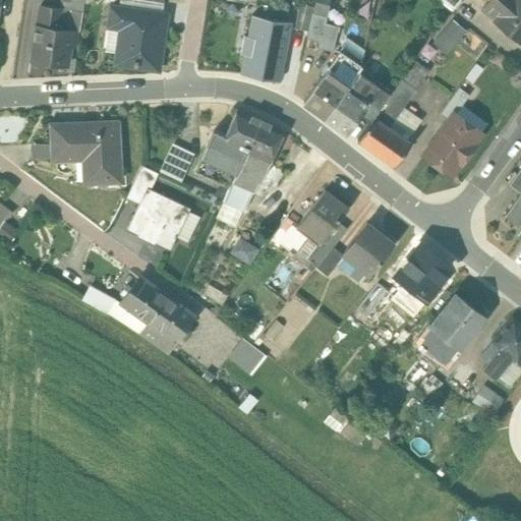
[(460,0),(441,0),(453,10),(460,0)]
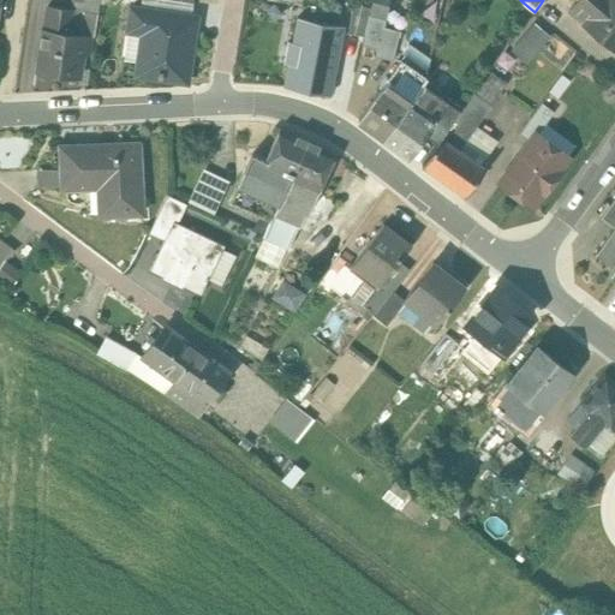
[(614,0),(578,0),(569,11),(585,23),(583,25),(614,51),(614,0)]
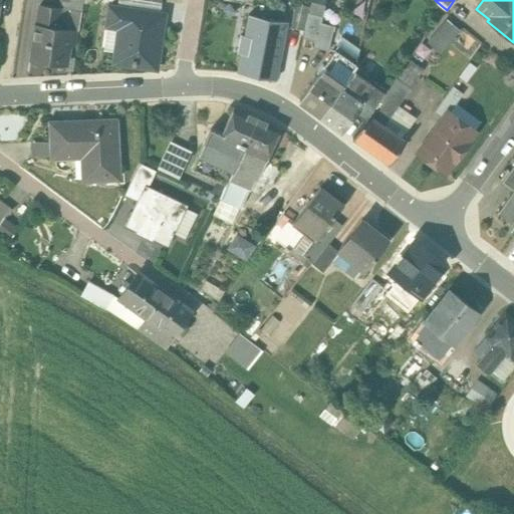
[(310,6),(295,3),(291,27),(304,29),(308,13),(310,6)]
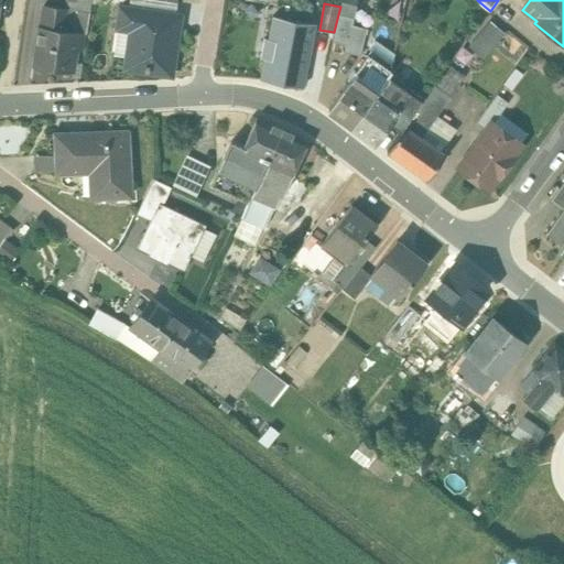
[(180,17),(121,8),(118,28),(131,30),(126,68),(144,71),(144,74),(148,74),(148,72),(171,75),(173,61),(172,61),(175,36),(177,36),(180,17)]
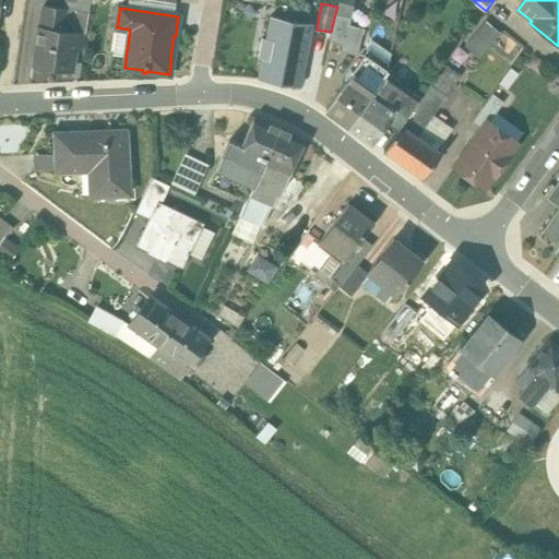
[(351,18),(335,14),(331,32),(330,39),(342,43),(341,49),(357,54),(364,27),(349,24),(351,18)]
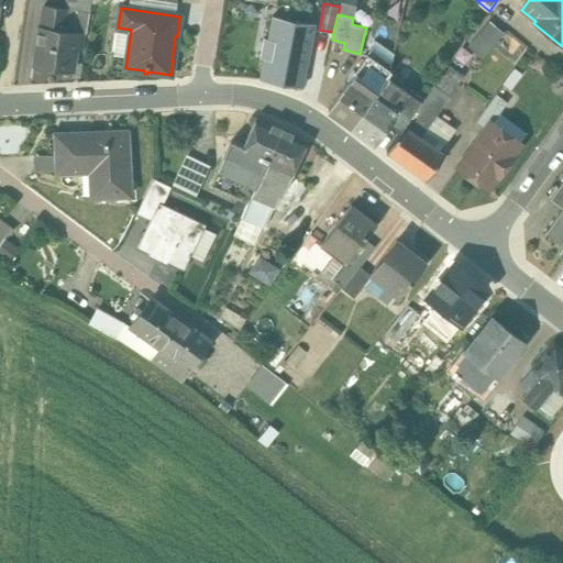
[(315,24),(273,17),(261,78),(302,86),(315,24)]
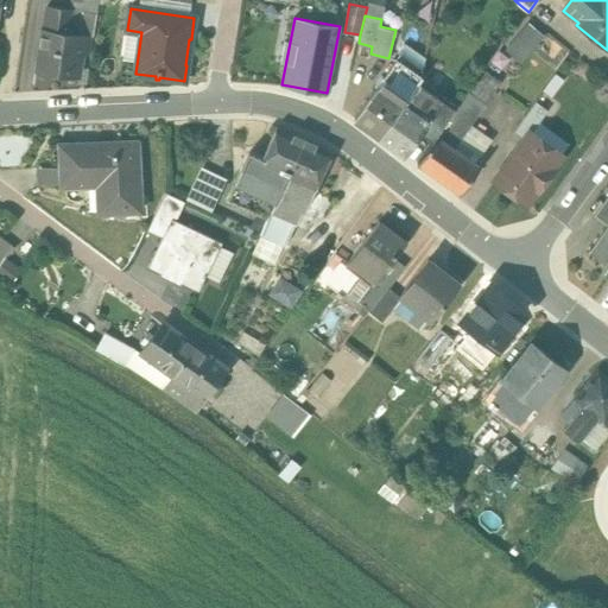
[(523,61),(544,33),(527,20),(506,48),(523,61)]
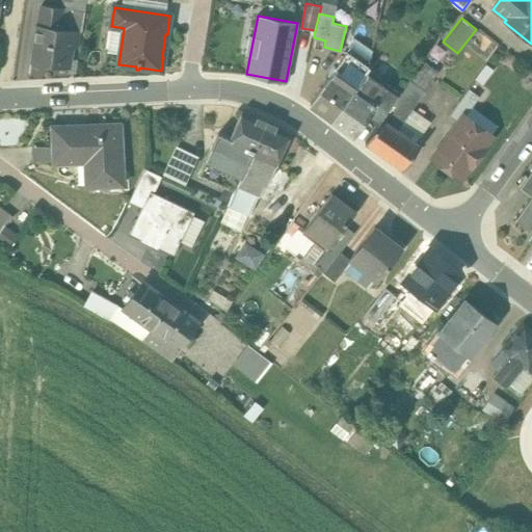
[(73,31),(37,26),(32,62),(69,68),(73,31)]
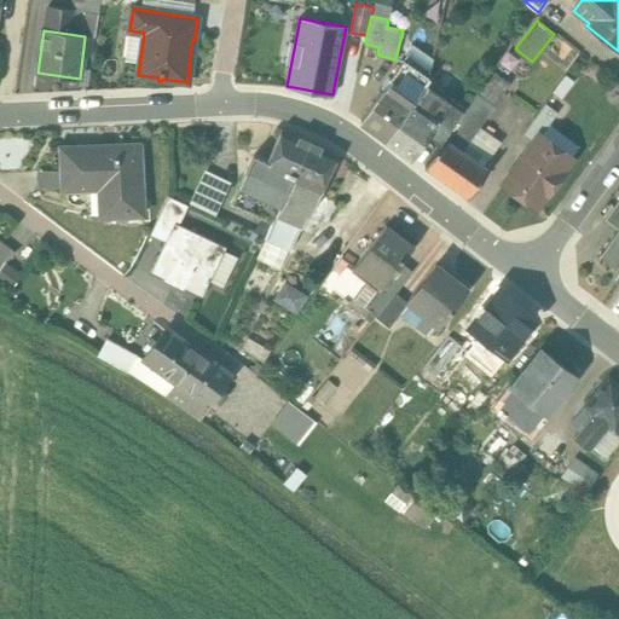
[(428,77),(404,61),(391,79),(406,90),(399,99),(409,106),(423,85),(428,77)]
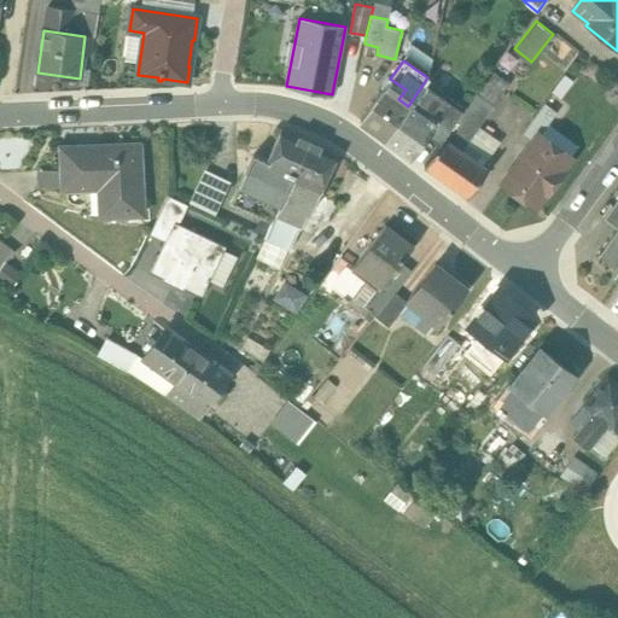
[(461,112),(423,85),(408,106),(385,138),(385,139),(410,156),(426,134),(439,144),(461,112)]
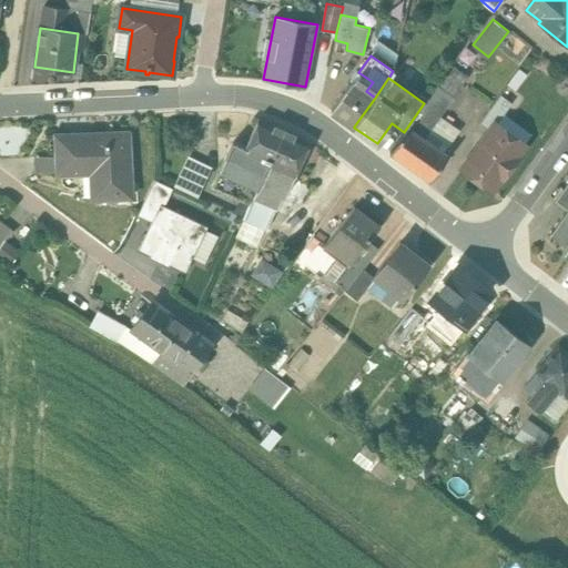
[(352,81),(332,111),(354,127),(375,98),(366,91),(352,81)]
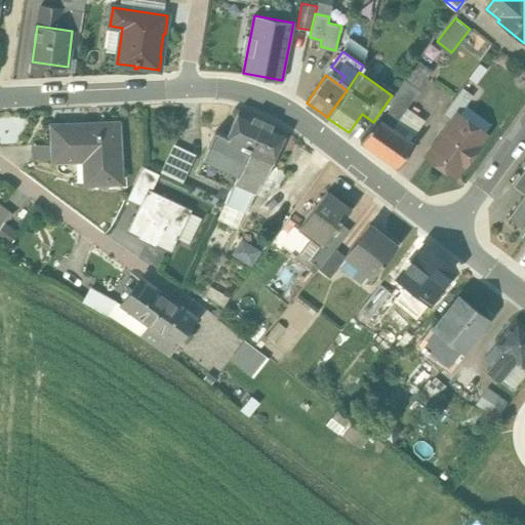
[(373,122),(360,140),(397,167),(413,144),(391,128),(418,89),(404,78),(392,95),(373,122)]
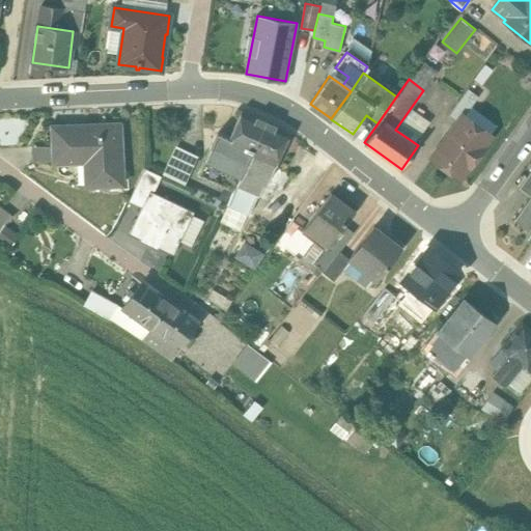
[(468,88),(448,115),(458,122),(463,115),(464,116),(478,96),(468,88)]
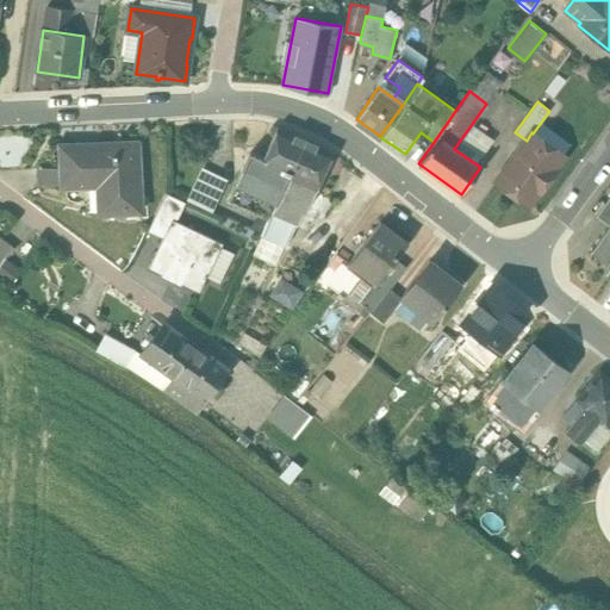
[(278,126),(261,161),(249,156),(251,153),(249,151),(228,199),(251,210),(254,204),(271,212),(268,218),(278,200),(305,139),(278,126)]
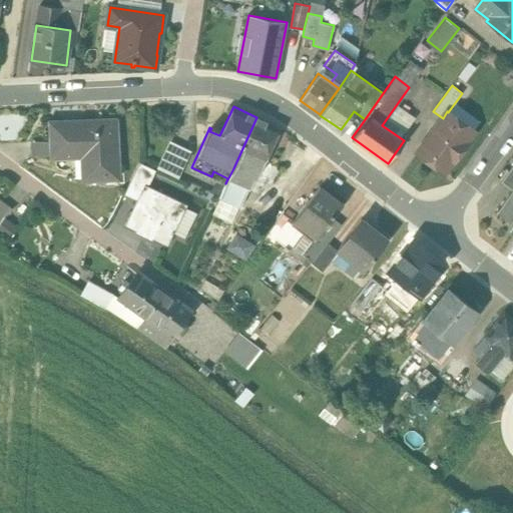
[(443,118),(418,151),(444,170),(453,158),(454,158),(465,143),(464,142),(470,134),(457,125),(460,121),(448,112),(447,111),(443,118)]
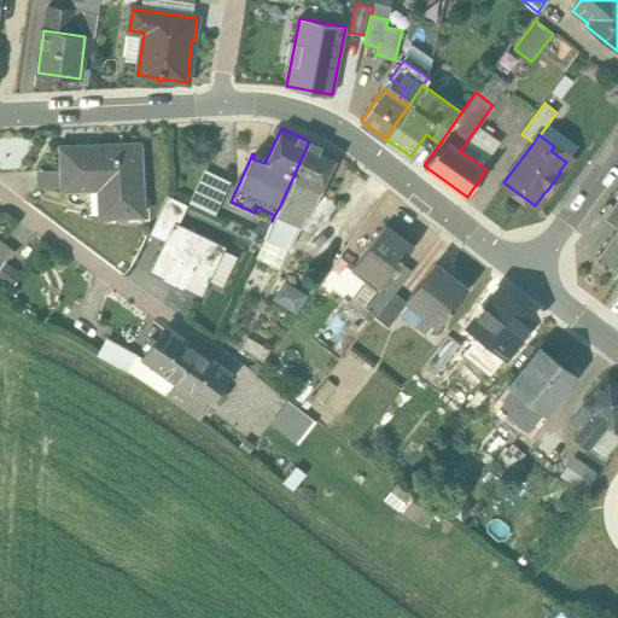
[(309,141),(281,203),(307,213),(309,214),(337,153),(309,141)]
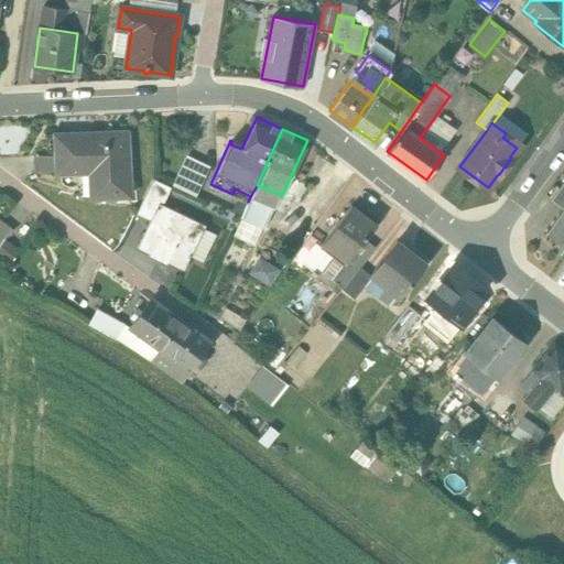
[(128,132),(56,136),(57,174),(97,172),(99,198),(131,197),(128,132)]
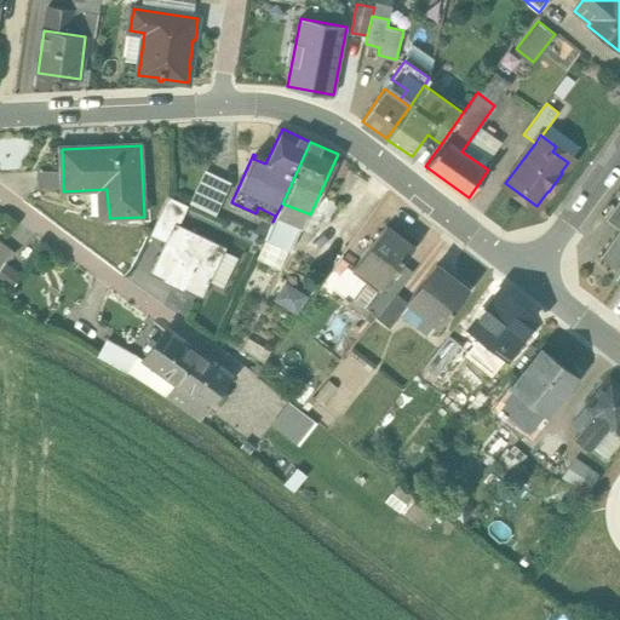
[(206,168),(191,202),(218,213),(231,179),(206,168)]
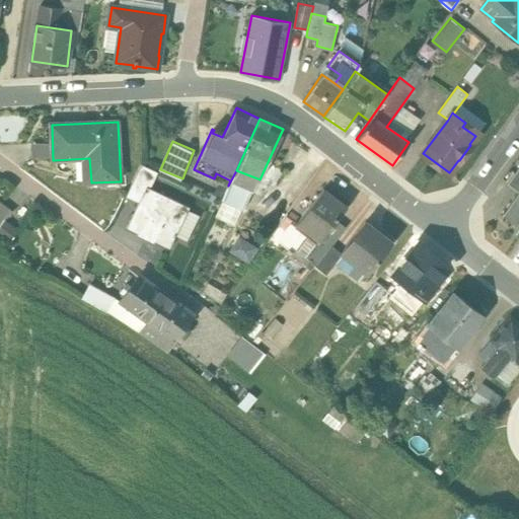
[(49,158),(49,144),(30,145),(31,159),(49,158)]
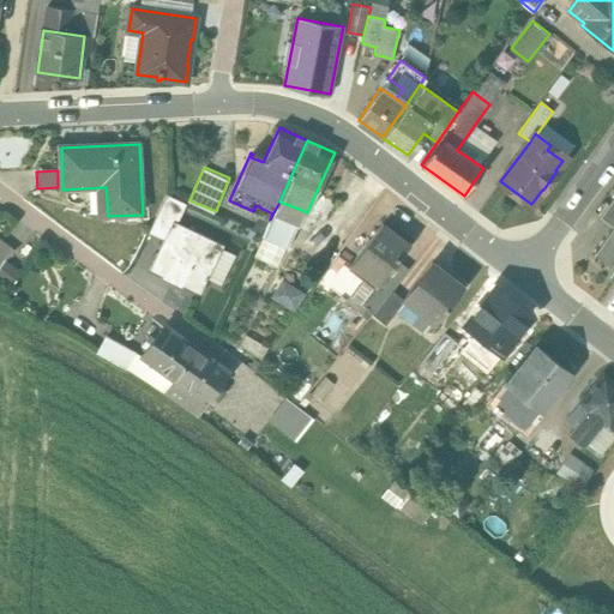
[(613,197),(600,217),(613,227),(613,226),(613,197)]
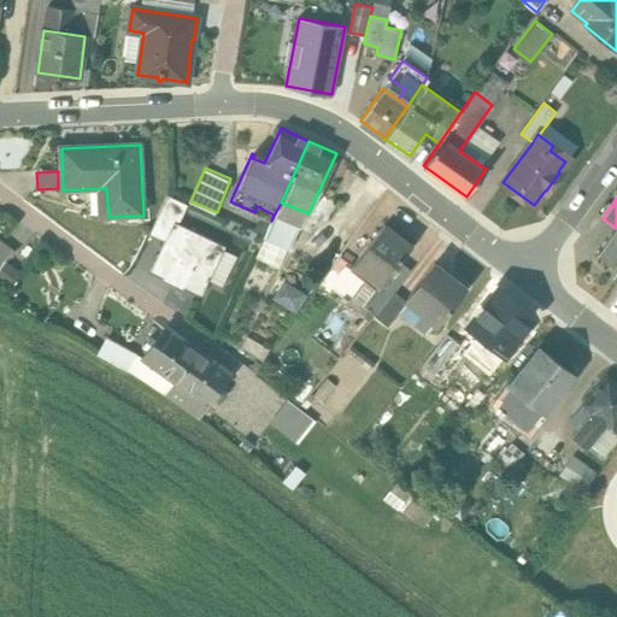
[(306,212),(281,203),(271,221),(264,239),(289,250),(289,248),(306,212)]
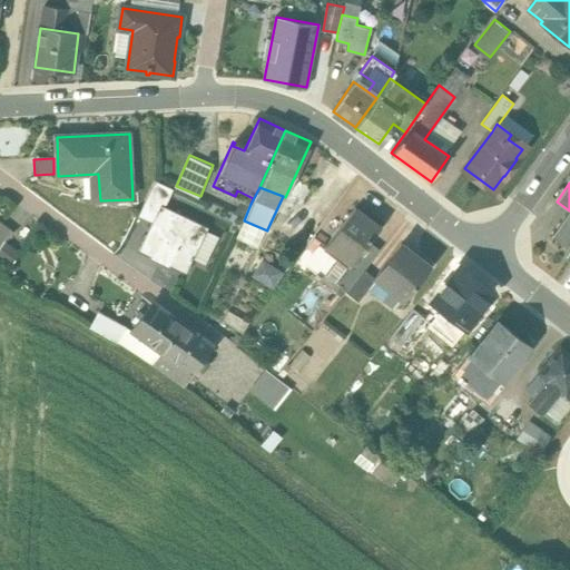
[(208,228),(160,205),(138,251),(151,257),(150,259),(169,268),(169,266),(186,274),(208,228)]
